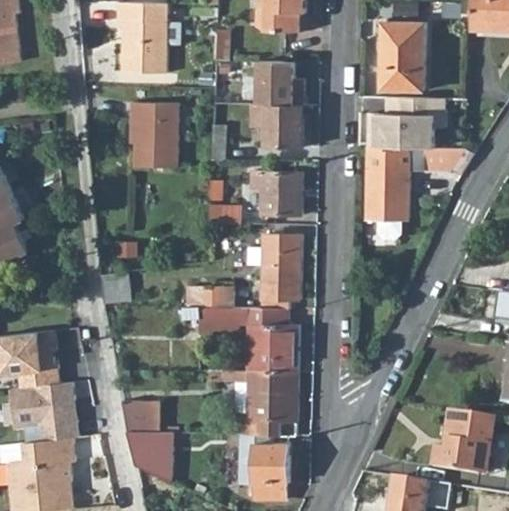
[(0,62),(22,59),(16,11),(21,10),(19,0),(0,0),(0,62)]
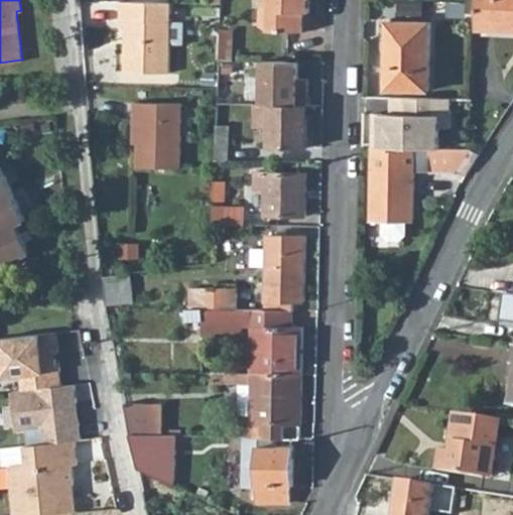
[(265,0),(265,4),(255,9),(254,25),(263,33),(301,35),(302,15),(306,15),(307,0),(265,0)]
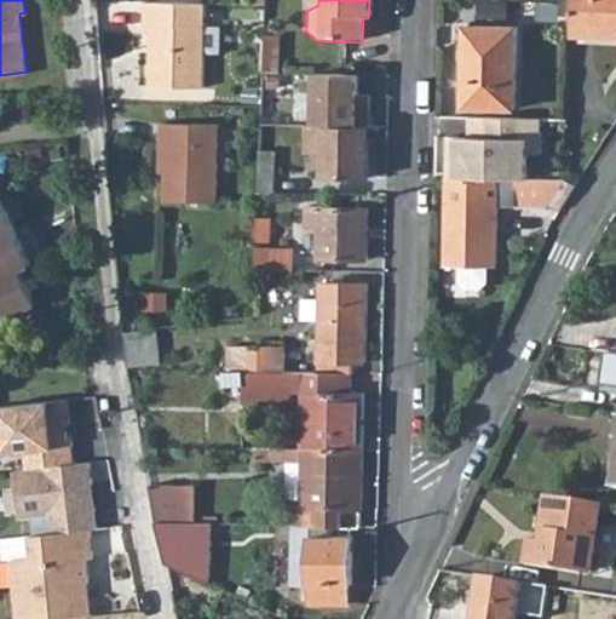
[(615,0),(569,0),(570,39),(615,39),(615,0)]
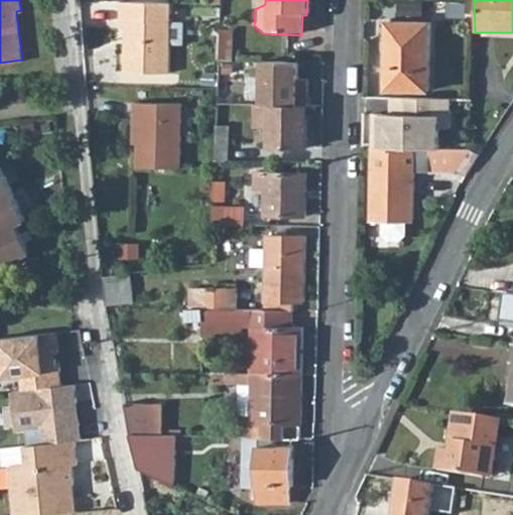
[(171,82),(172,2),(121,2),(120,22),(126,22),(126,30),(126,82),(171,82)]
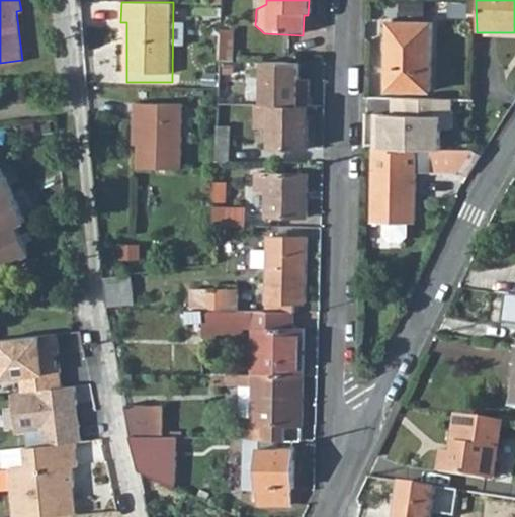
[(429,25),(390,24),(389,50),(384,50),(383,92),(427,93),(429,25)]
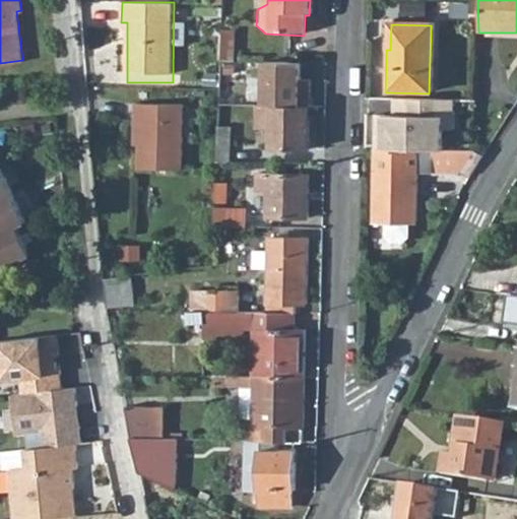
[(234,29),(220,28),(218,60),(233,60),(234,29)]
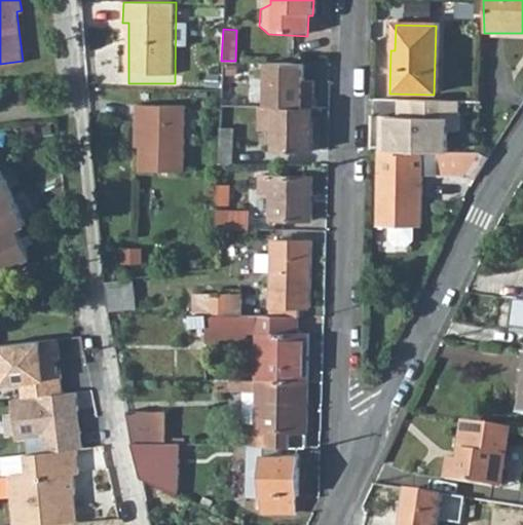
[(301,64),(264,63),(263,107),(311,108),(311,81),(301,80),(301,64)]
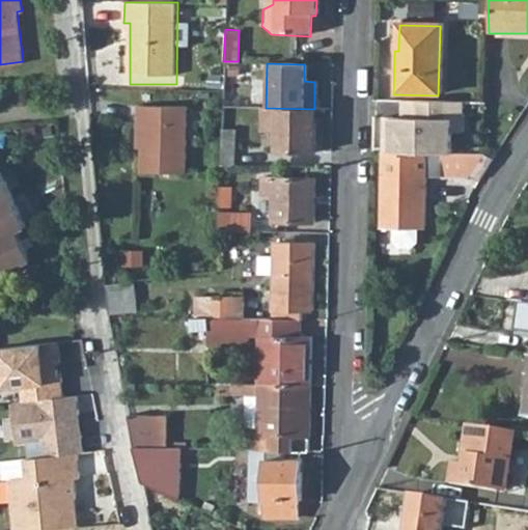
[(381,117),(380,152),(449,152),(449,131),(460,132),(461,102),(398,101),(398,118),(381,117)]
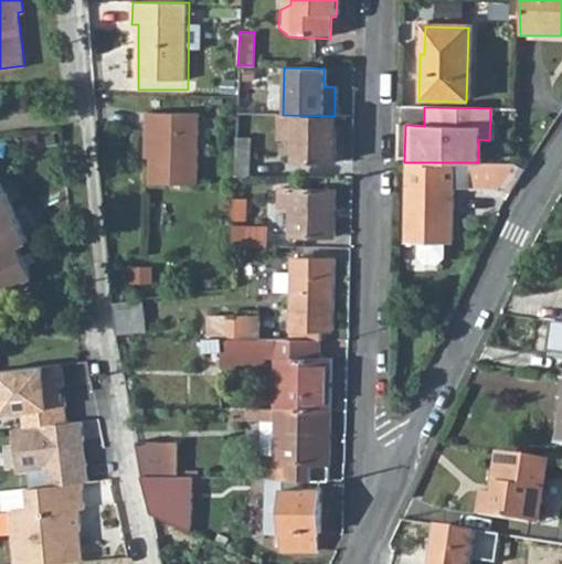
[(198,113),(146,113),(145,152),(148,152),(147,183),(195,184),(198,113)]
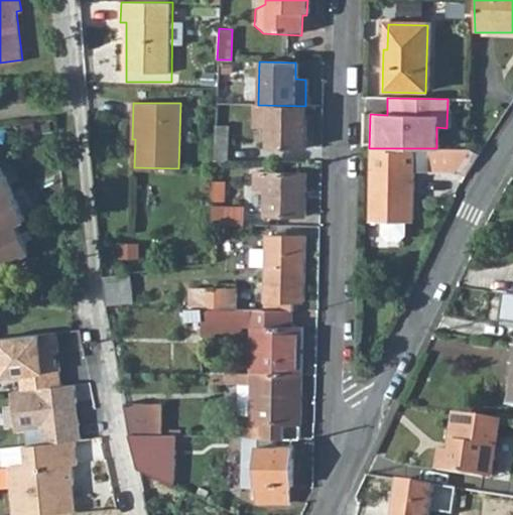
[(258,105),(253,105),(253,128),(267,128),(268,147),(304,148),(305,106),(258,105)]
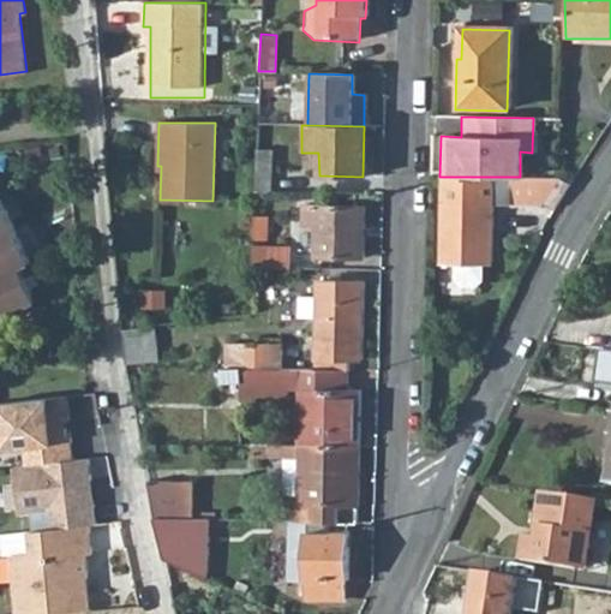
[(270,156),(256,155),(255,191),(269,191),(270,156)]
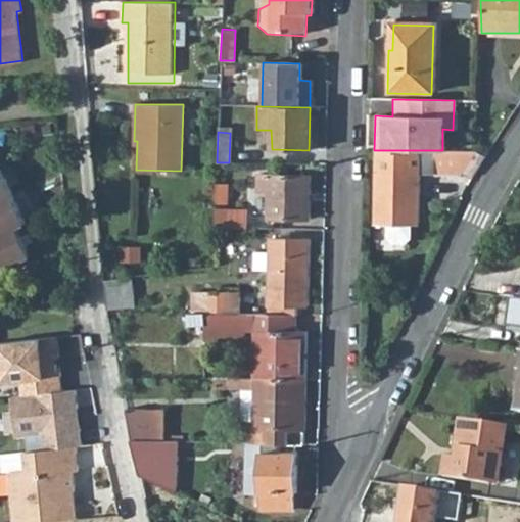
[(460,173),(470,179),(476,167),(483,155),(474,150),(442,150),(374,150),(371,223),(384,223),(383,238),(388,243),(399,243),(405,239),(406,224),(415,224),(417,175),(460,175),(460,173)]
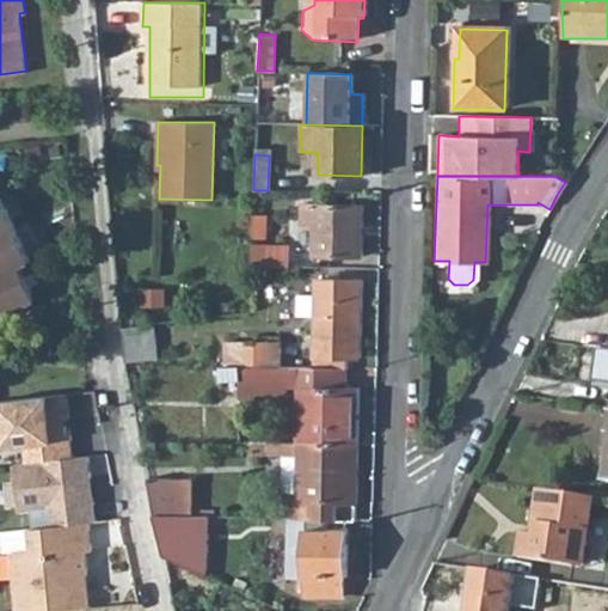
[(0,315),(31,300),(25,287),(20,276),(16,264),(28,260),(0,201),(0,315)]
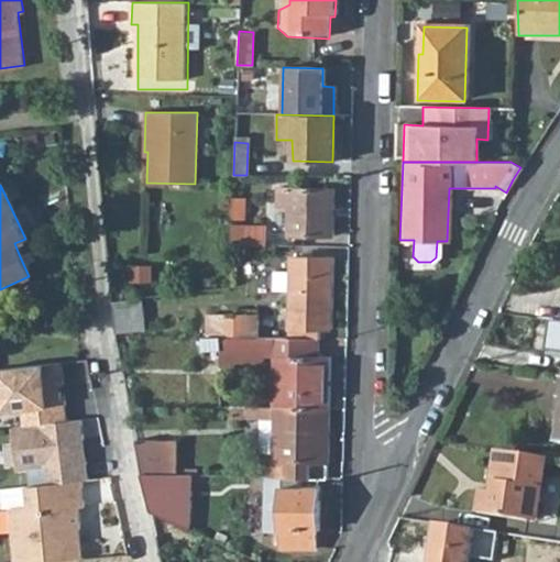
[(331,188),(276,187),(276,206),(287,207),(287,234),(330,234),(331,188)]
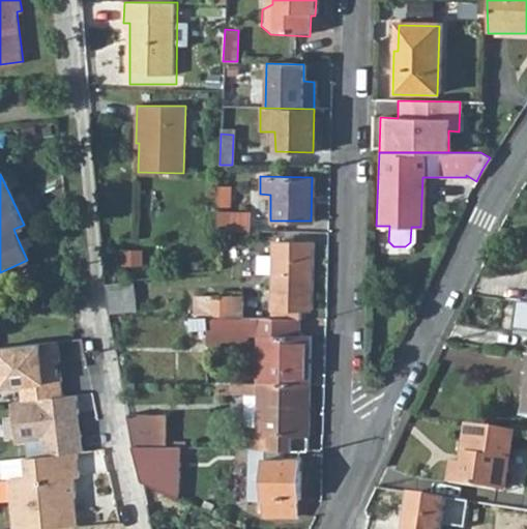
[(229,186),(217,186),(216,205),(228,206),(229,186)]
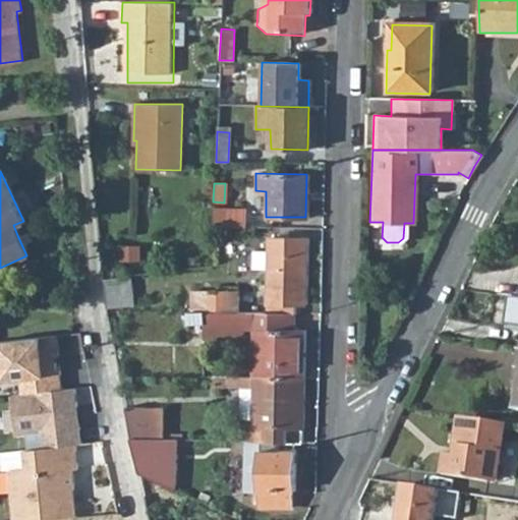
[(243,211),(213,209),(212,226),(243,227),(243,211)]
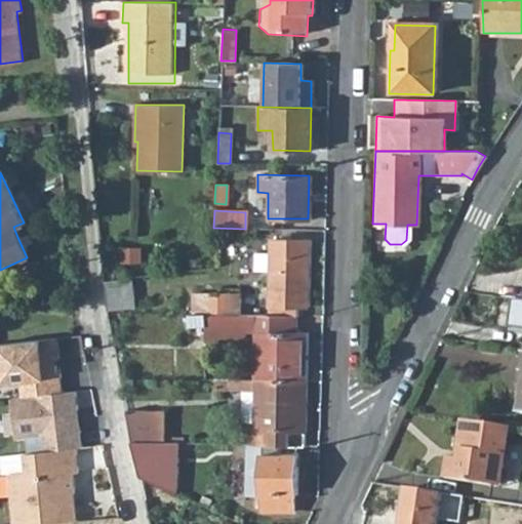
[(26,234),(17,237),(22,246),(30,242),(26,234)]
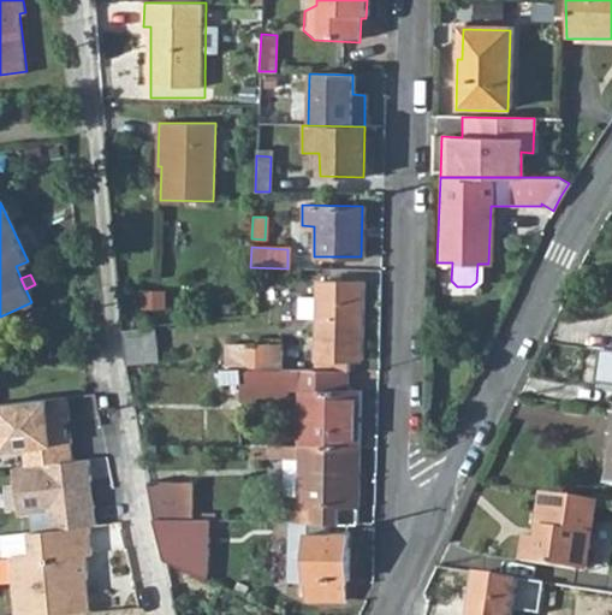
[(314,282),(314,371),(344,372),(345,361),(358,361),(360,284),(314,282)]
